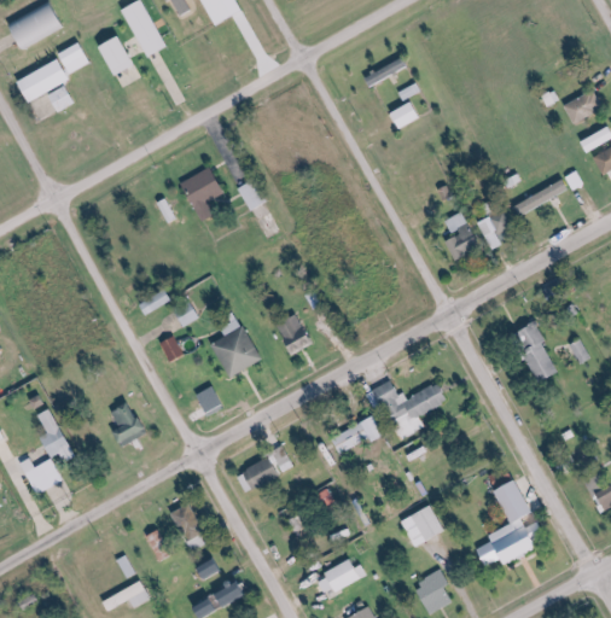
[(167,47),(140,0),(139,0),(121,11),(146,58),(167,47)]
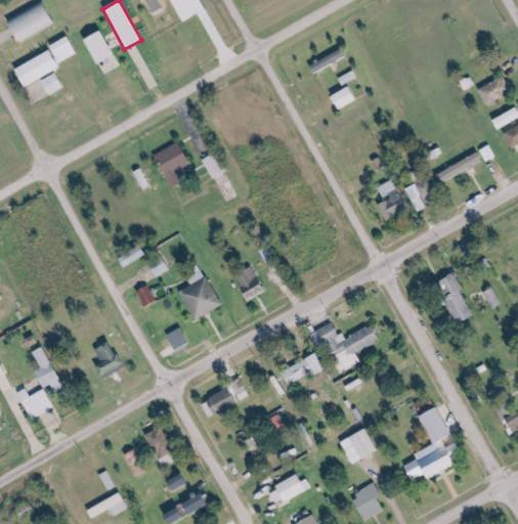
[(161,8),(155,0),(143,0),(153,13),(161,8)]
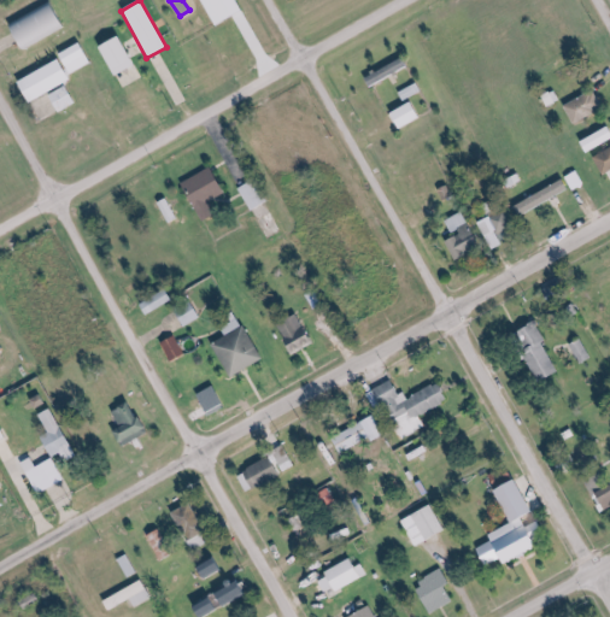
[(200,0),(211,25),(241,13),(235,0),(200,0)]
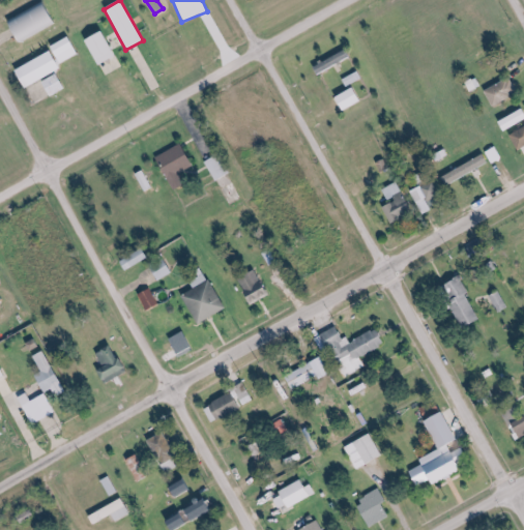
[(7,21),(18,41),(54,23),(44,2),(7,21)]
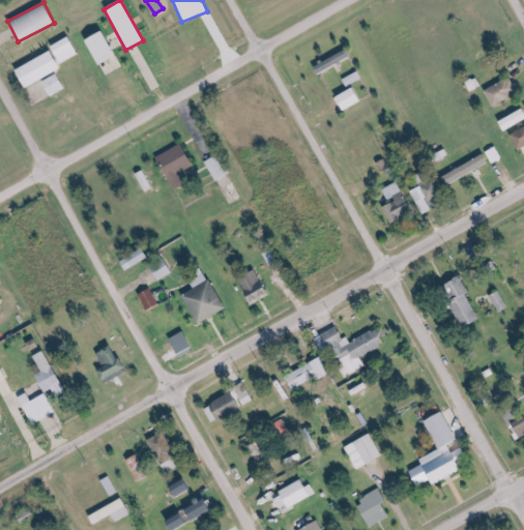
[(114,58),(103,32),(86,39),(96,65),(114,58)]
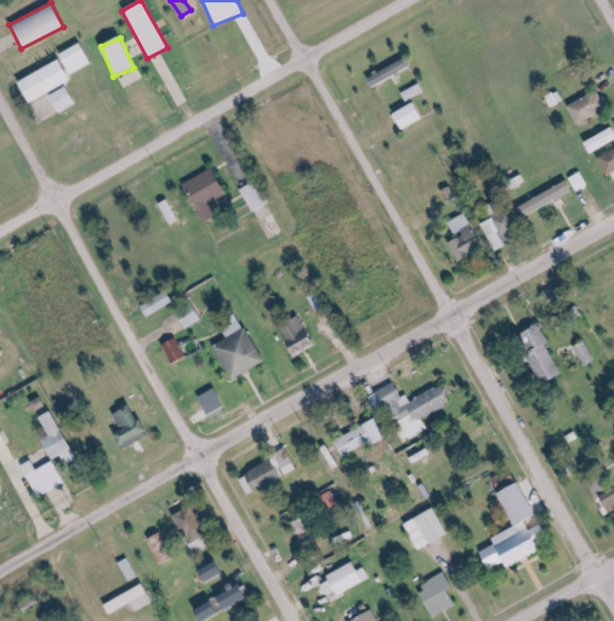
[(89,63),(78,43),(57,55),(68,74),(89,63)]
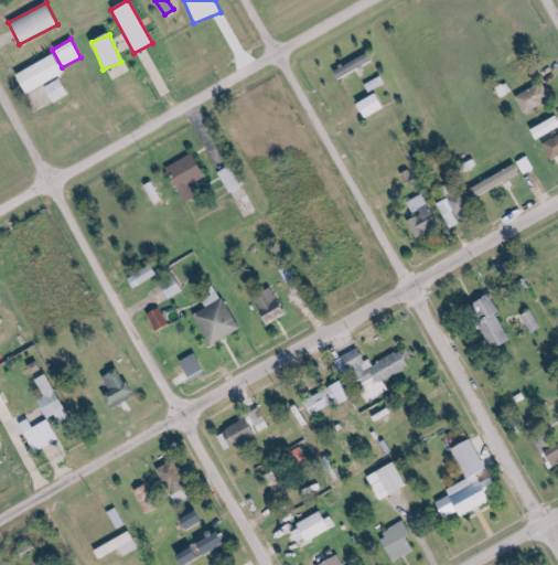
[(330,71),(334,80),(371,61),(365,52),(330,71)]
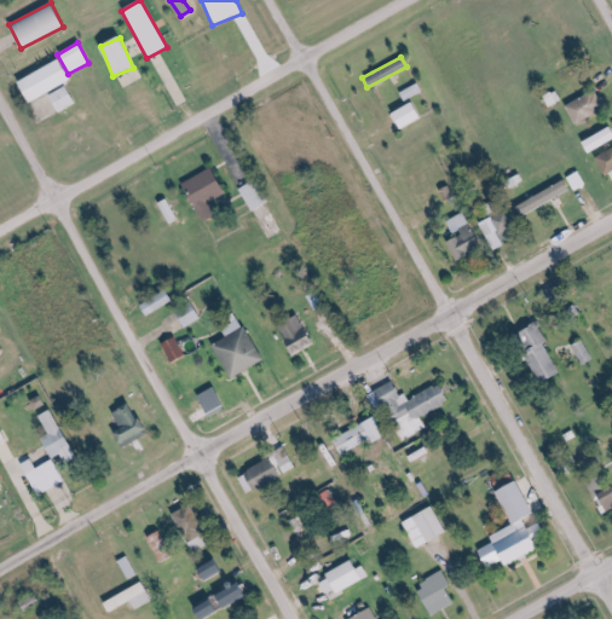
[(17,81),(29,103),(69,80),(57,59),(17,81)]
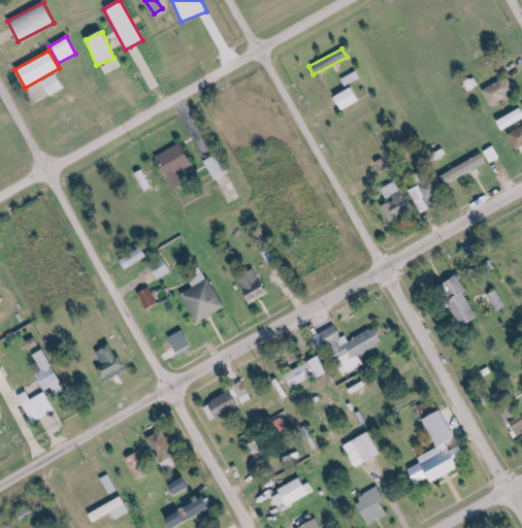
[(49,97),(63,88),(54,73),(39,81),(49,97)]
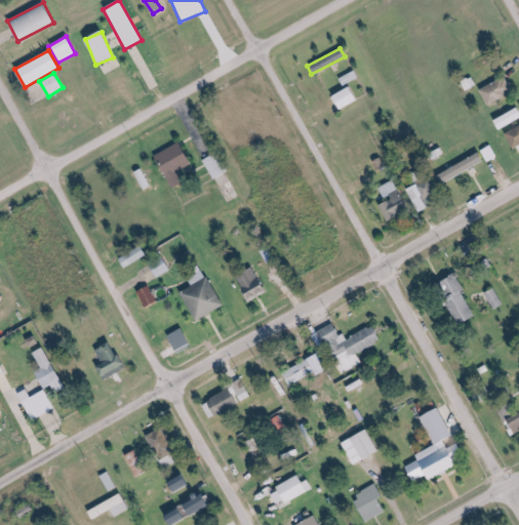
[(485,105),(511,93),(504,77),(478,89),(485,105)]
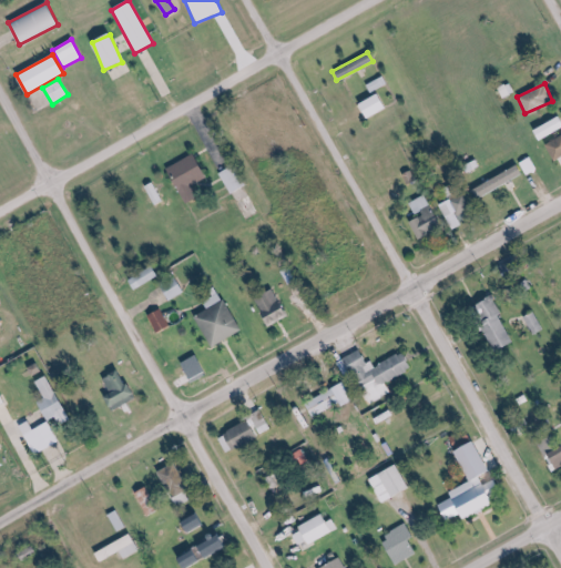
[(359,103),(367,118),(386,109),(378,93),(359,103)]
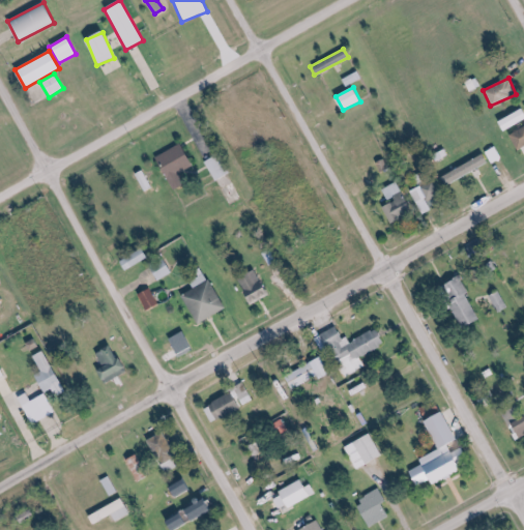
[(523,119),(523,113),(522,109),(498,121),(503,131),(523,119)]
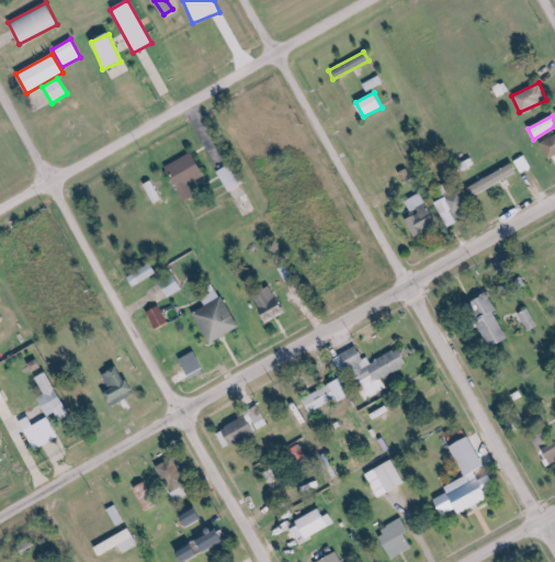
[(551,157),(554,166),(554,165),(554,133),(537,142),(546,159),(551,157)]
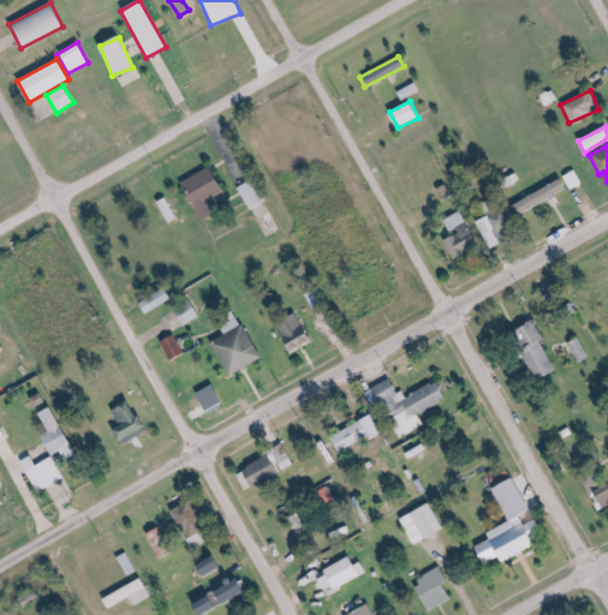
[(204,201),(221,192),(209,167),(179,180),(198,222),(210,216),(204,201)]
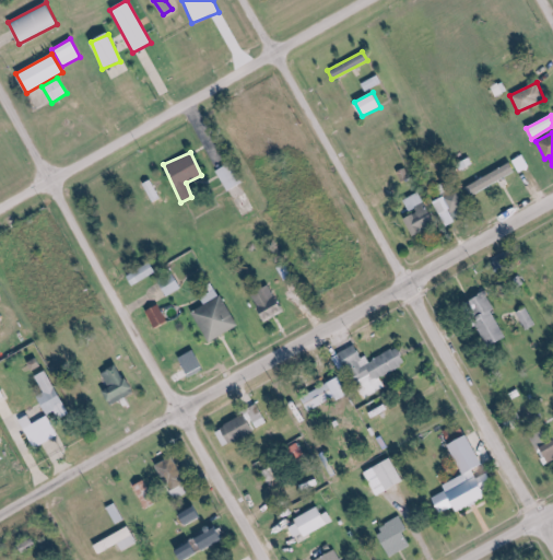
[(514,173),(509,163),(465,186),(469,196),(514,173)]
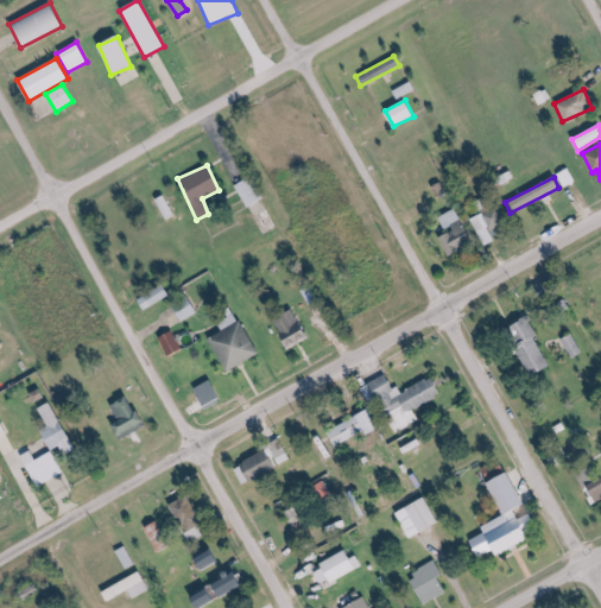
[(231,188),(244,209),(258,200),(245,178),(231,188)]
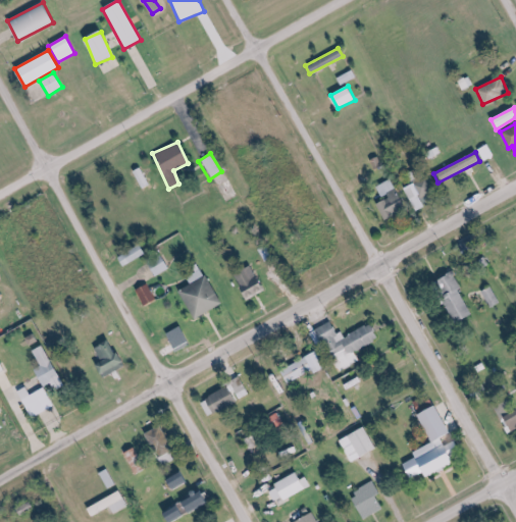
[(413,211),(434,201),(424,177),(402,188),(413,211)]
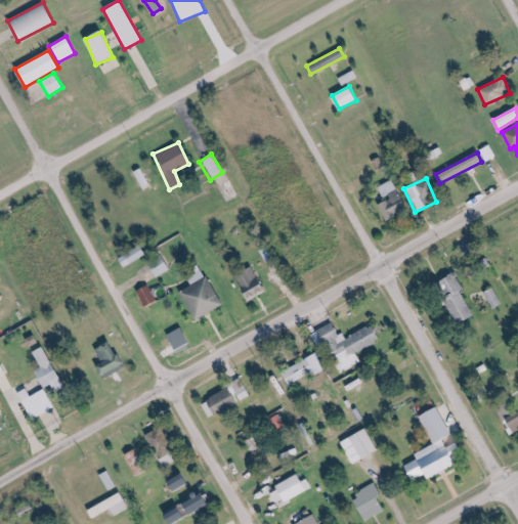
[(376,204),(384,221),(405,211),(391,180),(376,187),(382,201),(376,204)]
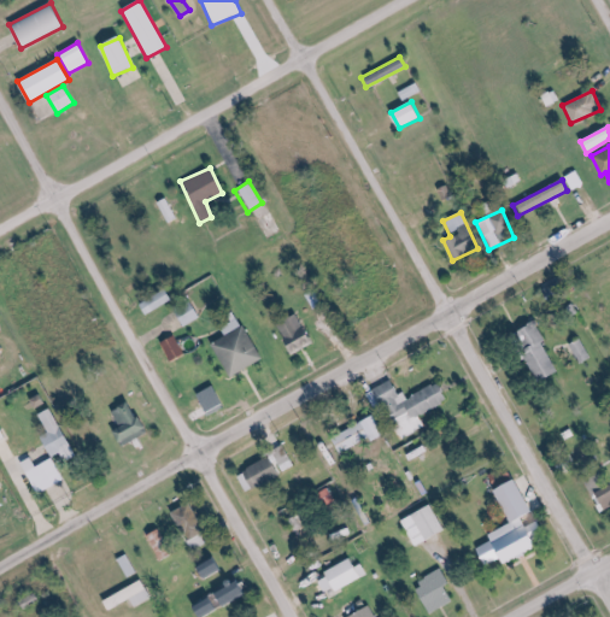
[(172,300),(166,288),(140,303),(146,315),(172,300)]
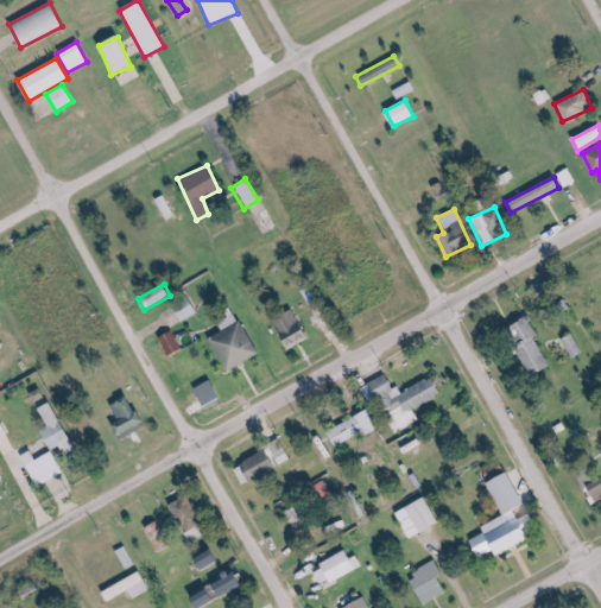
[(195,314),(188,301),(171,309),(178,322),(195,314)]
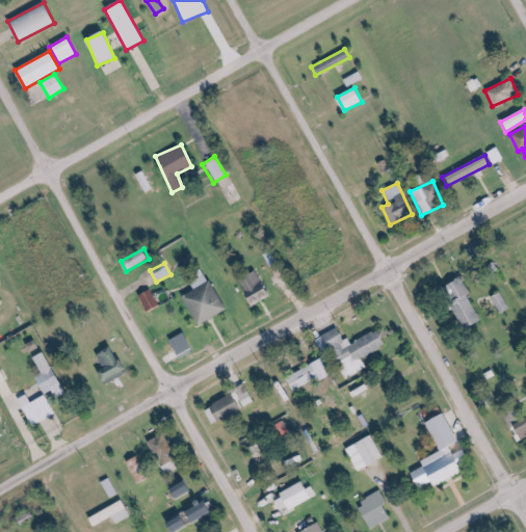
[(267,296),(256,271),(237,280),(250,304),(267,296)]
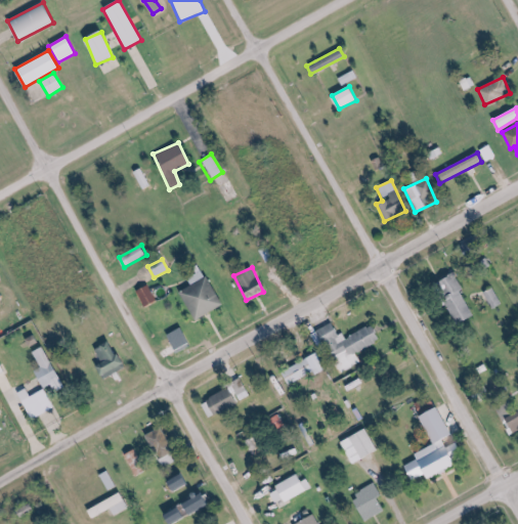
[(185,278),(189,286),(177,293),(193,321),(221,306),(201,270),(185,278)]
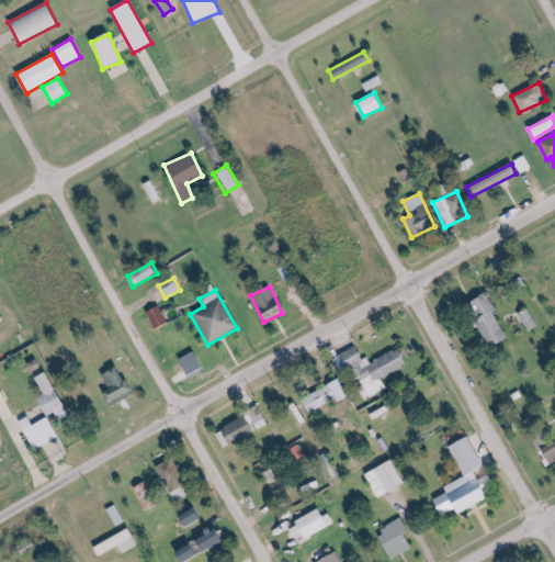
[(486,349),(506,340),(485,294),(465,303),(486,349)]
